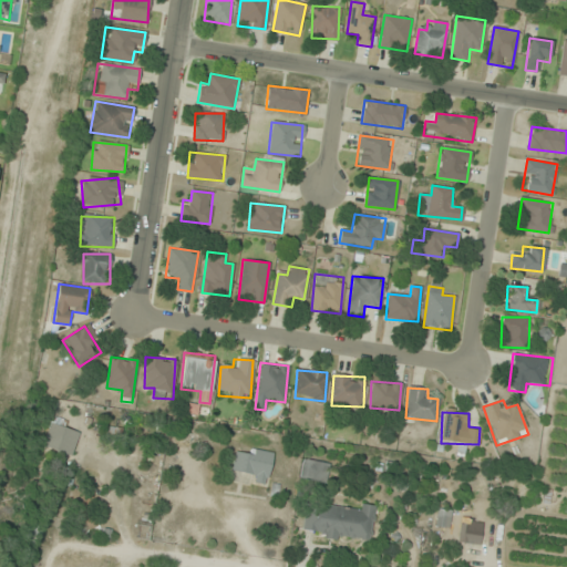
[(43,446),(71,456),(80,433),(52,423),(43,446)]
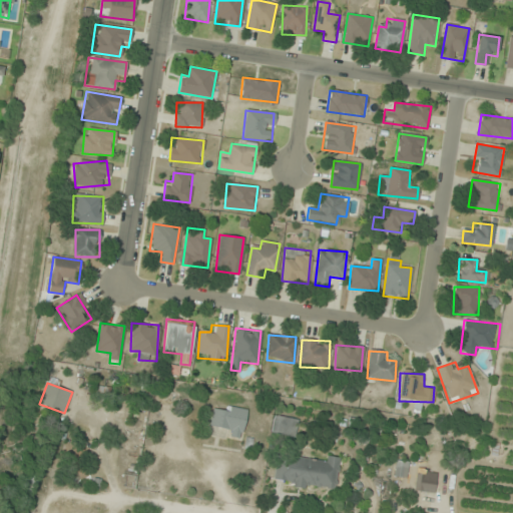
[(208,427),(240,438),(248,413),(216,402),(208,427)]
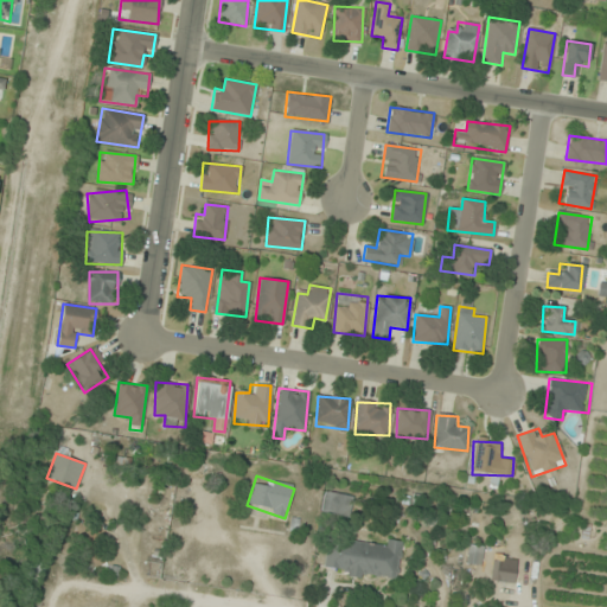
[(347,518),(352,497),(325,490),(320,512),(347,518)]
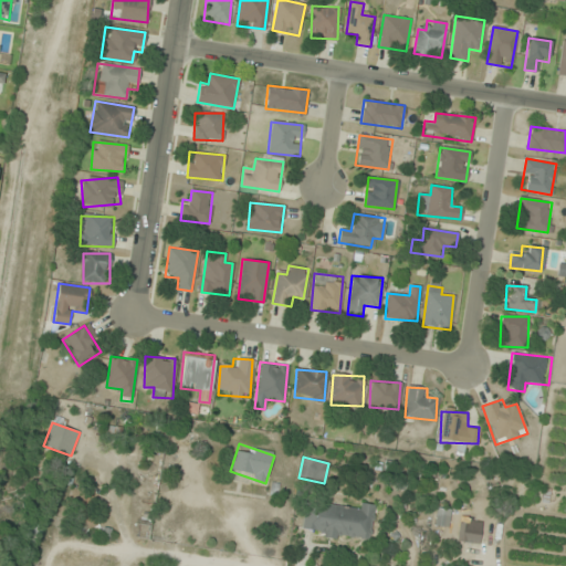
[(376,505),(360,503),(359,509),(305,502),(302,532),(370,541),(376,505)]
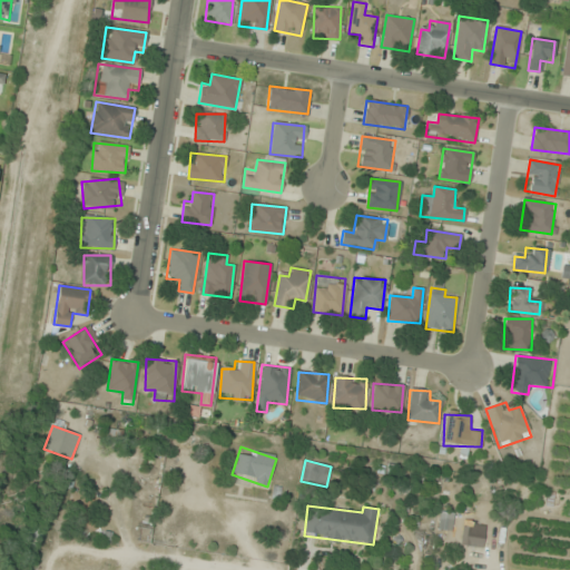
[(482,548),(485,523),(467,521),(464,546),(482,548)]
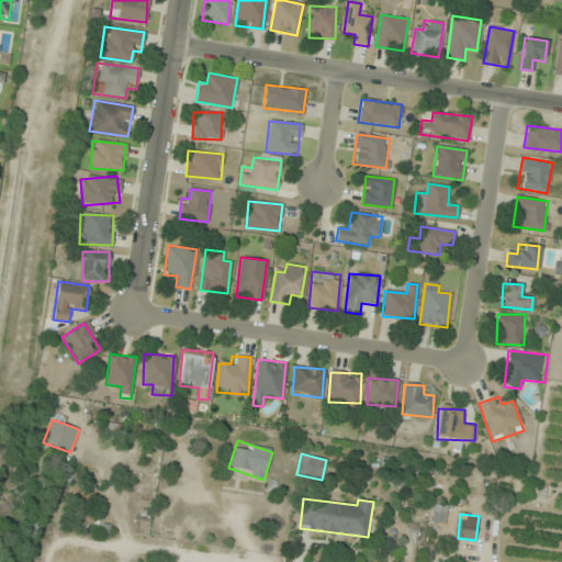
All buildings are outlined.
